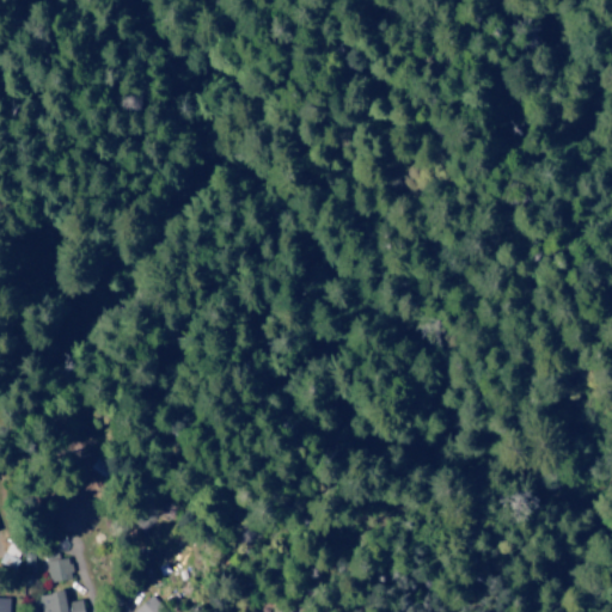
[(1,563),(14,569),(24,548),(10,542),(1,563)]
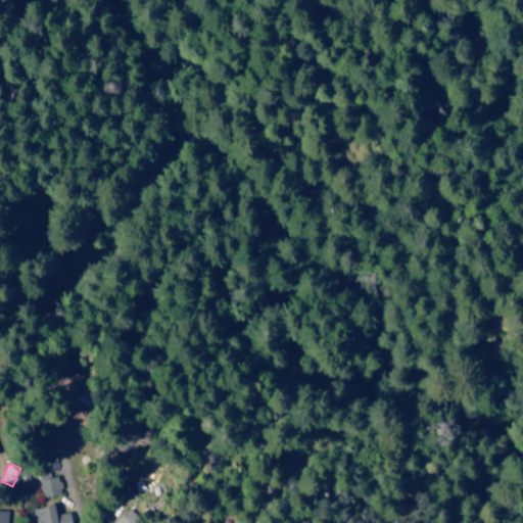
[(61,493),(59,477),(41,479),(43,495),(61,493)]
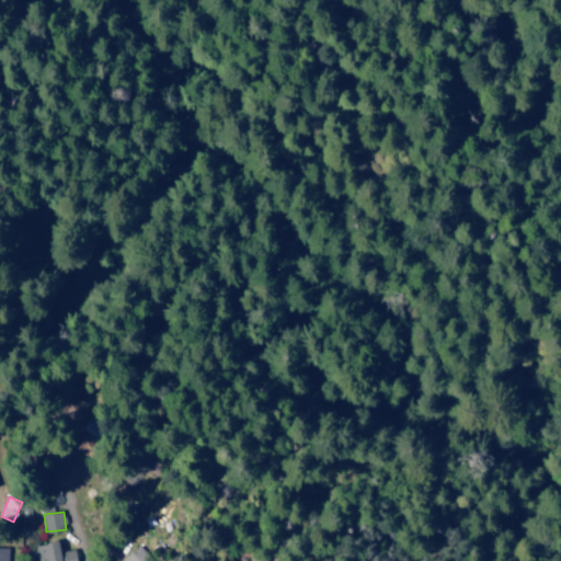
[(79,560),(77,549),(65,551),(63,541),(37,546),(39,560),(79,560)]
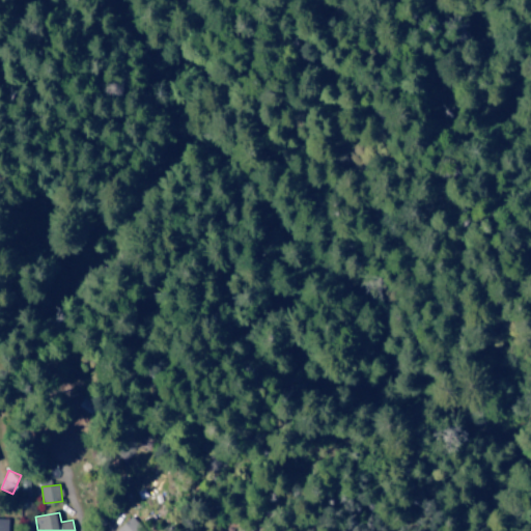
[(117,529),(118,530),(145,530),(136,516),(117,529)]
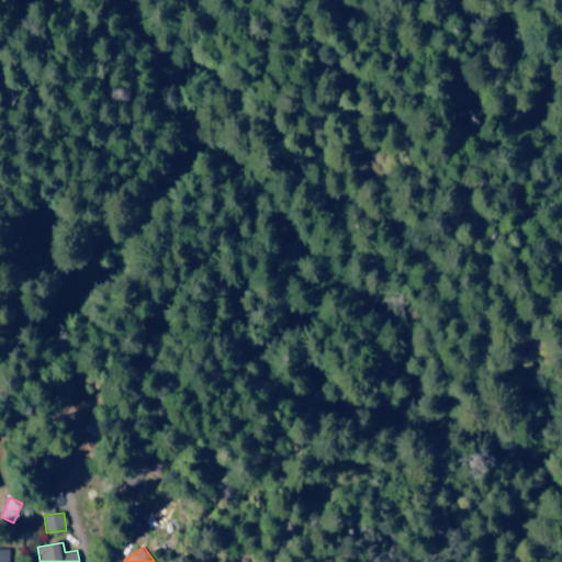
[(9,561),(10,549),(0,548),(0,561),(9,561)]
